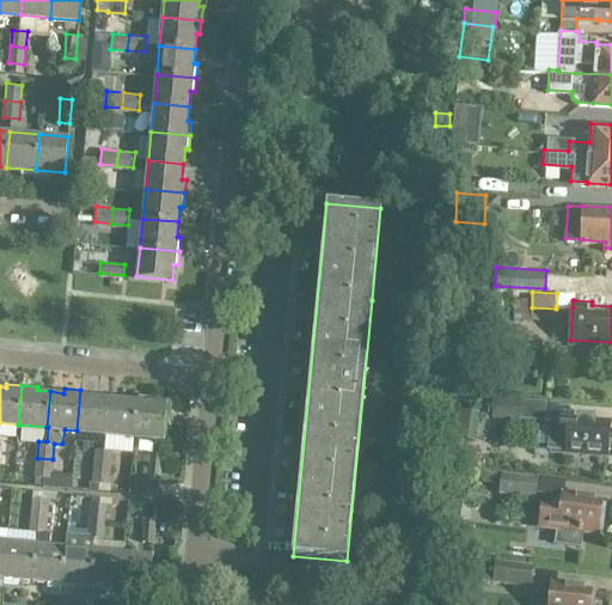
[(80,390),(77,431),(105,433),(109,397),(96,396),(96,392),(80,390)]
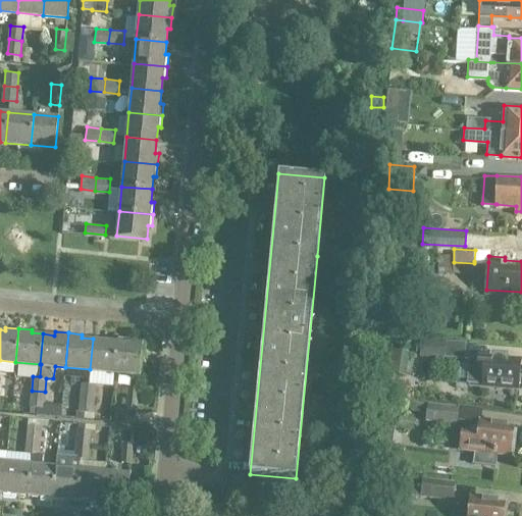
[(419,352),(445,355),(465,357),(466,341),(429,337),(421,336),(419,352)]
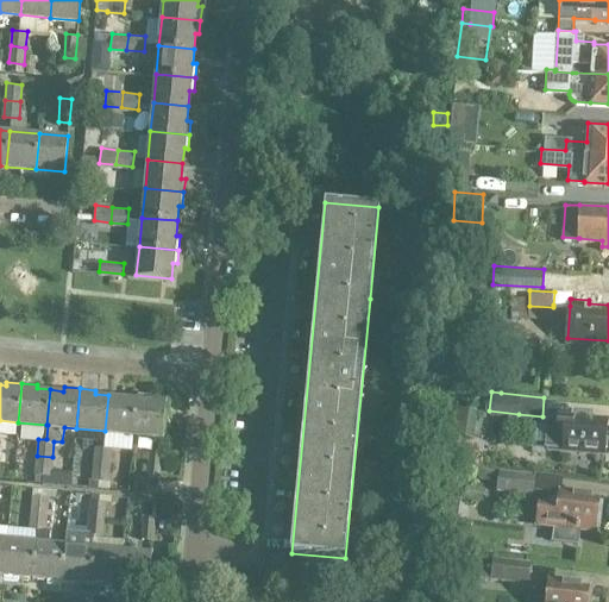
[(108,395),(105,431),(135,433),(138,394),(121,393),(121,396),(108,395)]
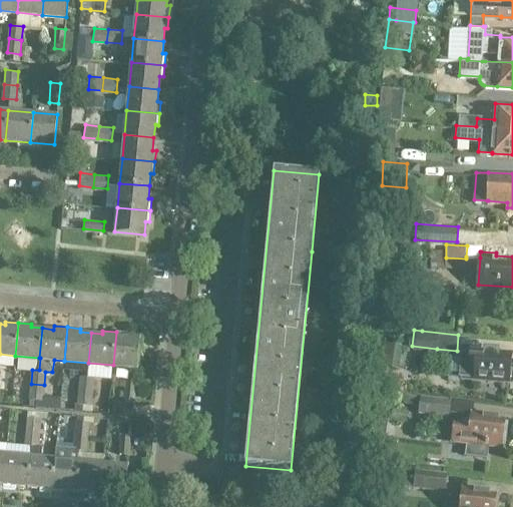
[(140,337),(128,336),(129,333),(116,332),(113,365),(137,367),(140,337)]
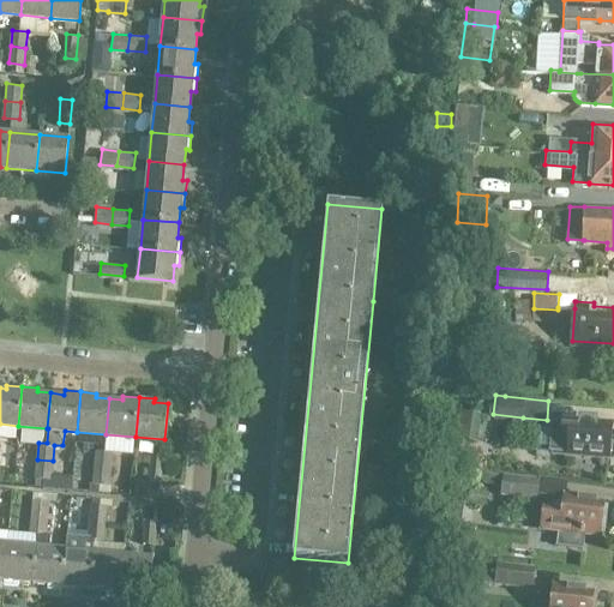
[(596,415),(578,413),(578,419),(563,418),(563,420),(554,419),(552,448),(570,449),(570,450),(608,454),(612,422),(596,420),(596,415)]
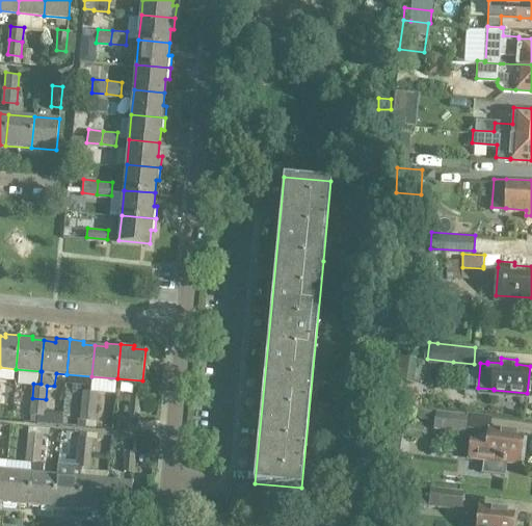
[(84,388),(82,402),(96,403),(98,389),(84,388)]
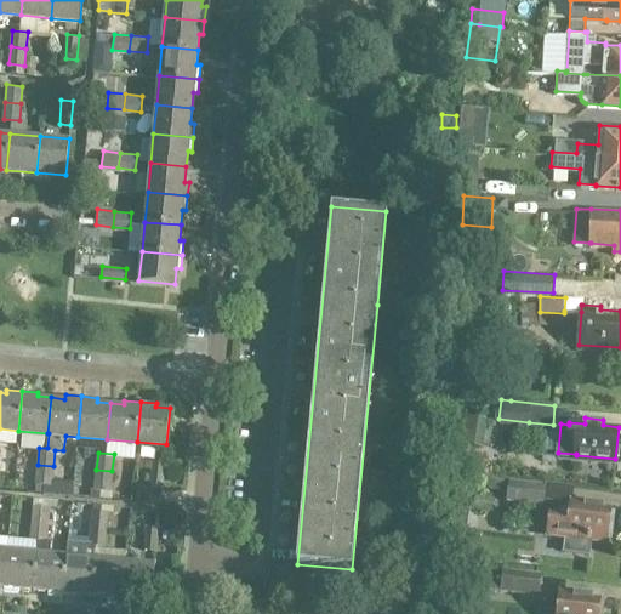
[(163,484),(165,459),(153,458),(151,483),(163,484)]
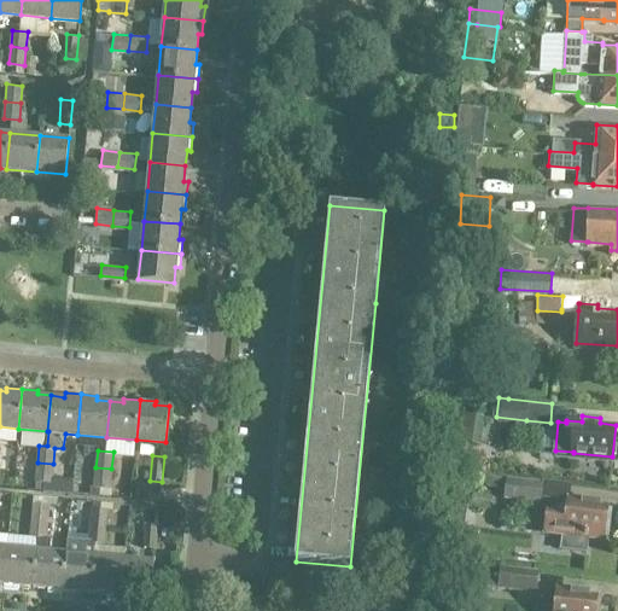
[(52,481),(53,464),(38,463),(36,479),(52,481)]
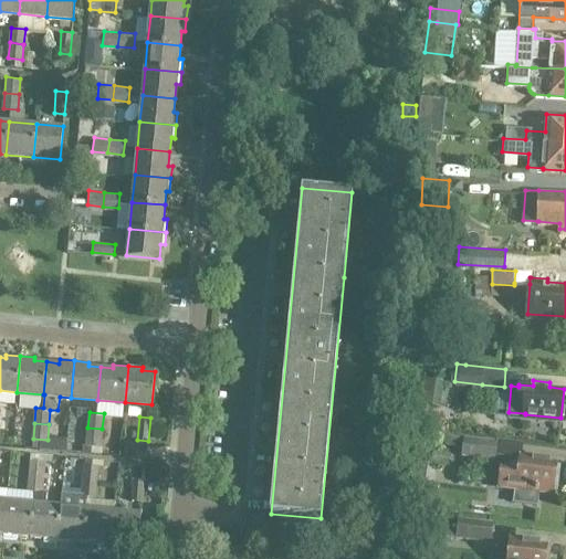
[(101,444),(102,429),(87,428),(86,443),(101,444)]
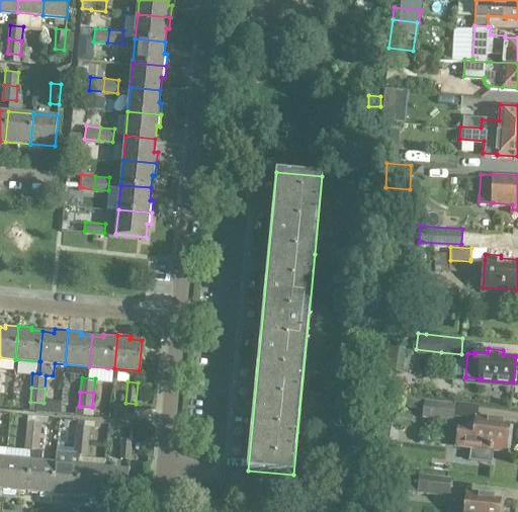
[(455,402),(425,399),(423,415),(453,418),(455,402)]
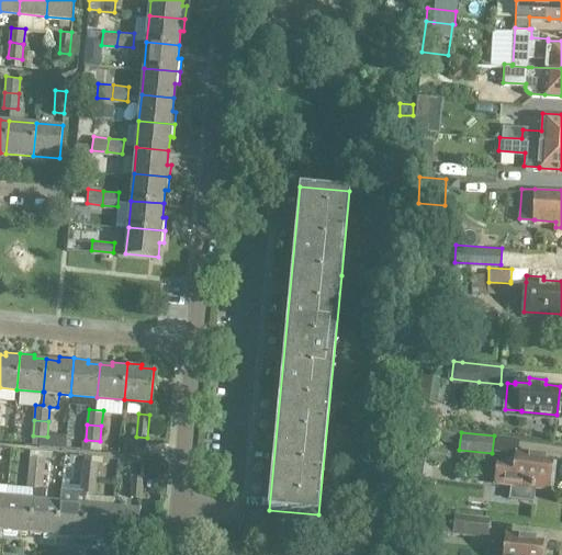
[(505,461),(498,460),(495,482),(512,485),(509,496),(532,499),(535,485),(549,486),(549,483),(553,484),(554,471),(551,469),(552,460),(544,459),(546,454),(517,451),(517,453),(506,452),(505,461)]
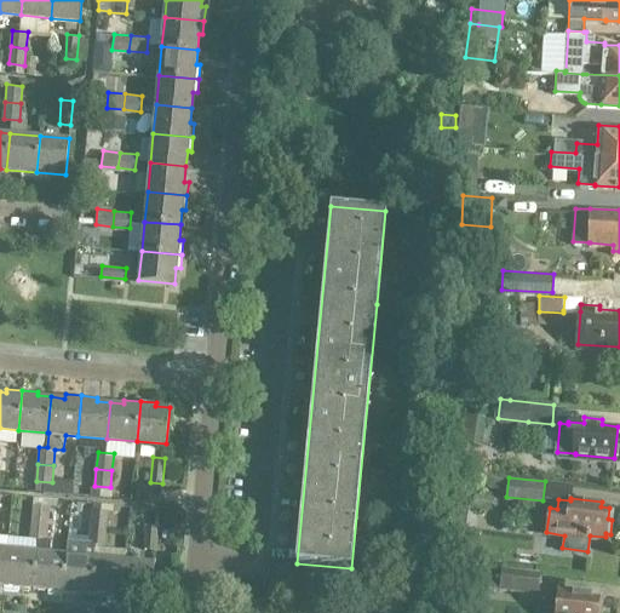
[(40,521),(47,522),(50,503),(34,502),(33,516),(40,517),(40,521)]
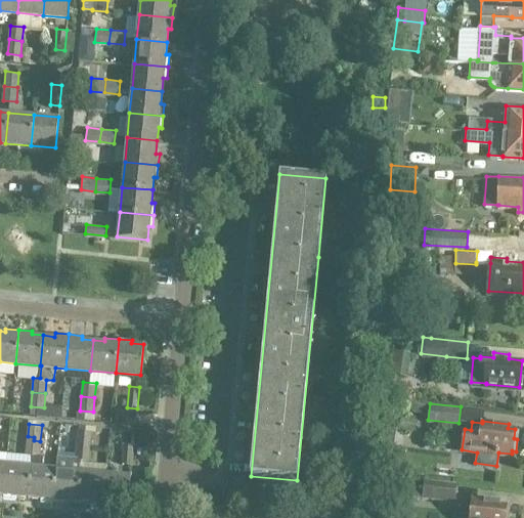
[(91,430),(78,429),(77,443),(90,444),(91,430)]
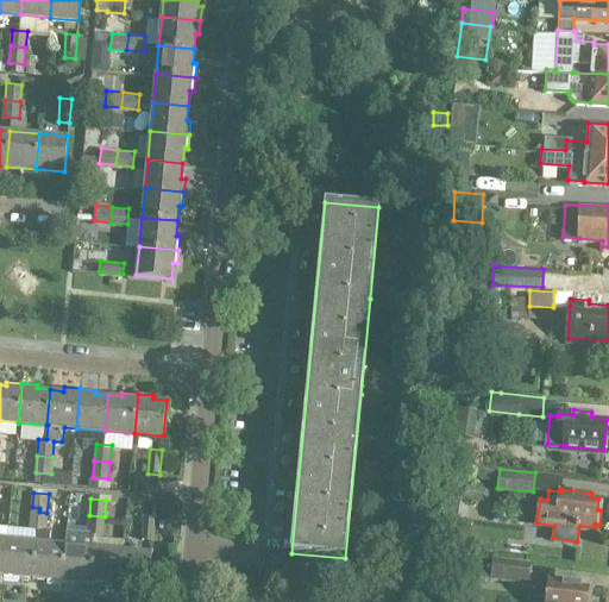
[(39,508),(32,507),(31,526),(45,527),(46,513),(39,512),(39,508)]
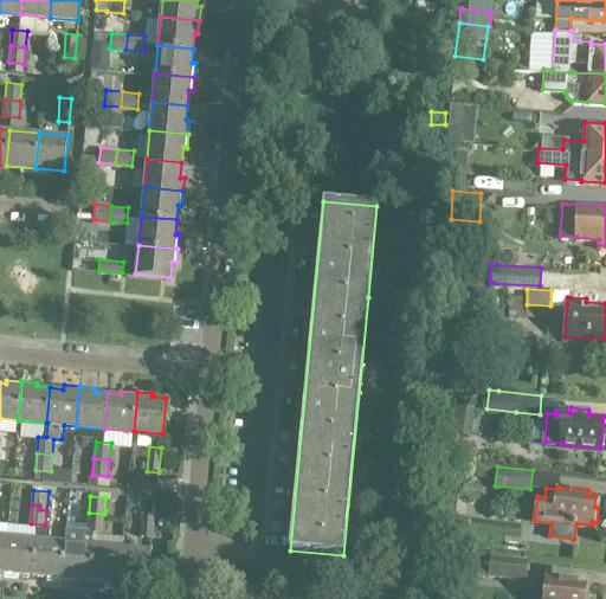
[(153,535),(155,511),(144,510),(142,534),(153,535)]
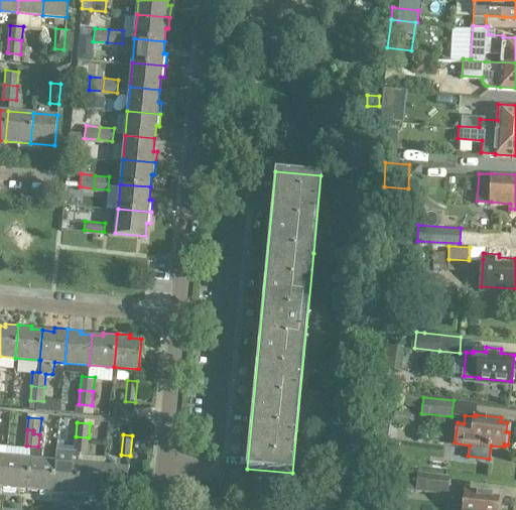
[(88,452),(89,437),(76,436),(75,451),(88,452)]
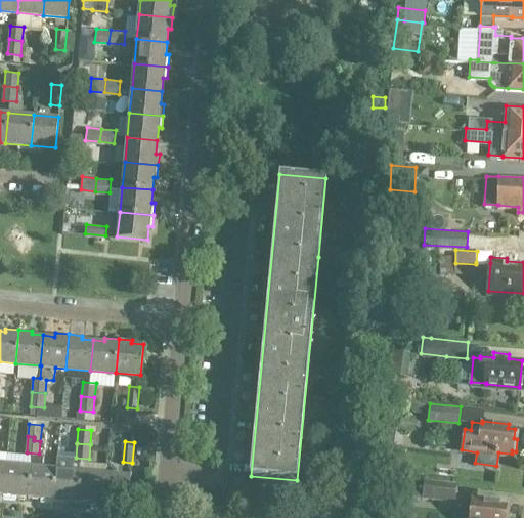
[(29,497),(32,466),(6,464),(3,498),(16,499),(17,495),(29,497)]
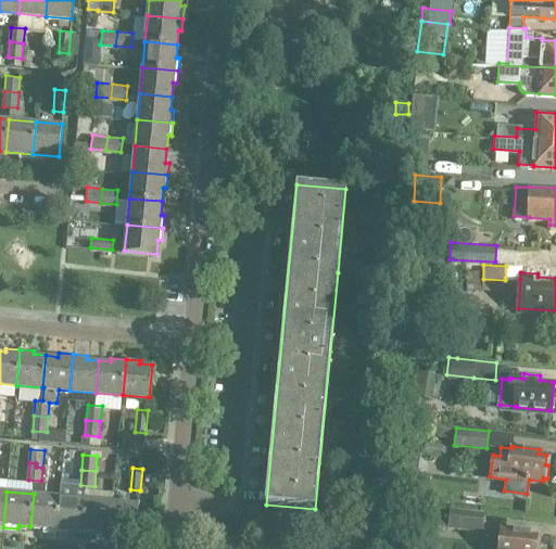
[(57,532),(60,497),(34,494),(30,526),(42,527),(42,531),(57,532)]
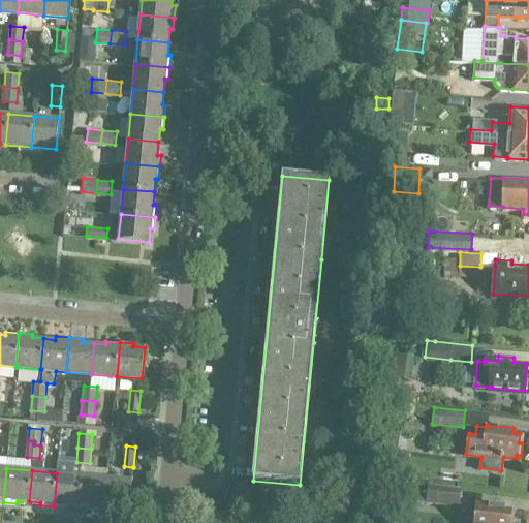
[(80,505),(82,475),(57,473),(54,506),(67,509),(68,504),(80,505)]
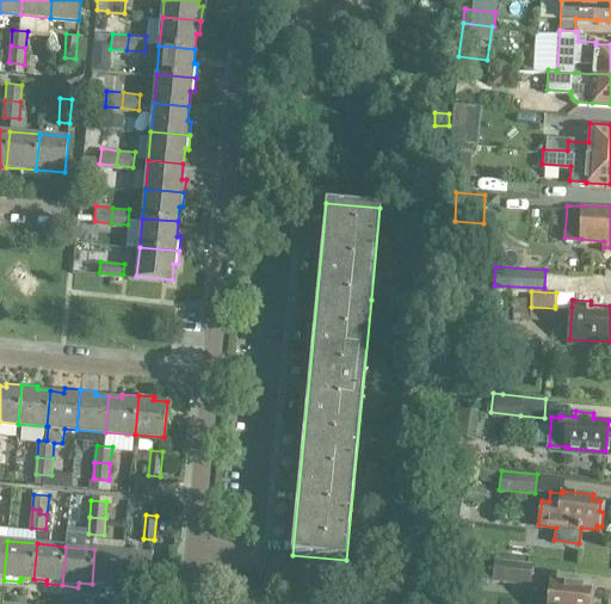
[(121,591),(124,552),(94,549),(92,584),(105,585),(105,590),(121,591)]
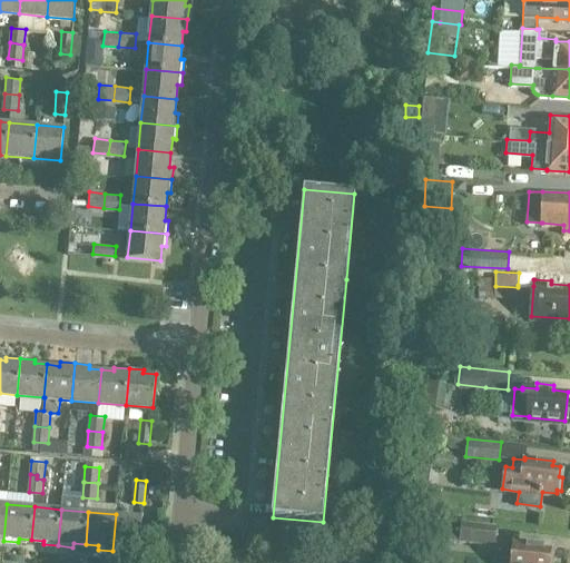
[(116,514),(112,551),(127,552),(127,549),(140,550),(143,516),(116,514)]
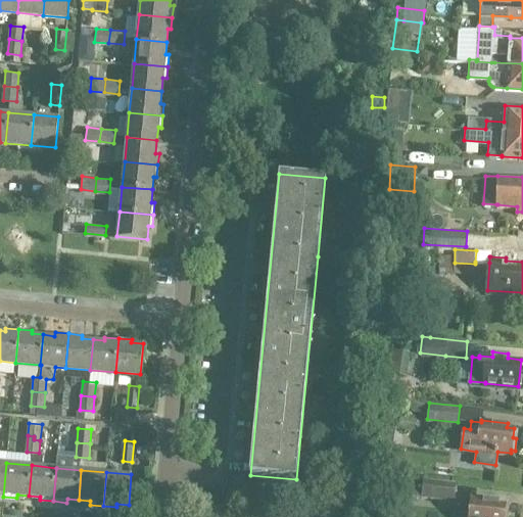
[(429,479),(428,496),(453,498),(455,481),(429,479)]
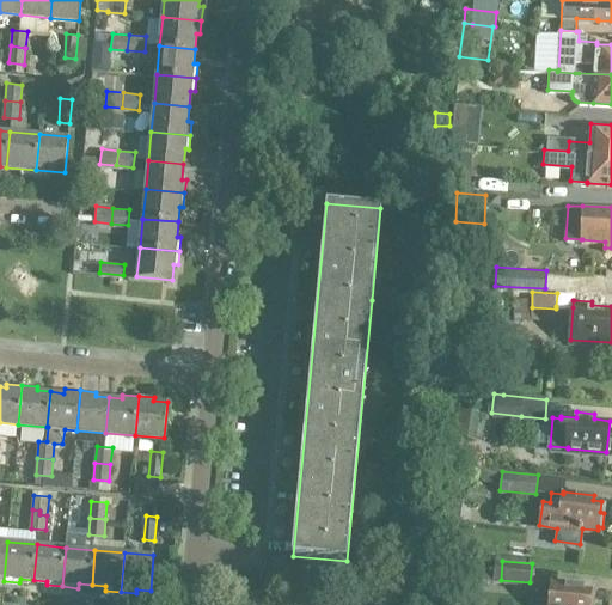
[(592,604),(593,602),(589,602),(592,590),(583,588),(583,585),(552,581),(552,582),(540,581),(538,597),(550,598),(549,604),(592,604)]
